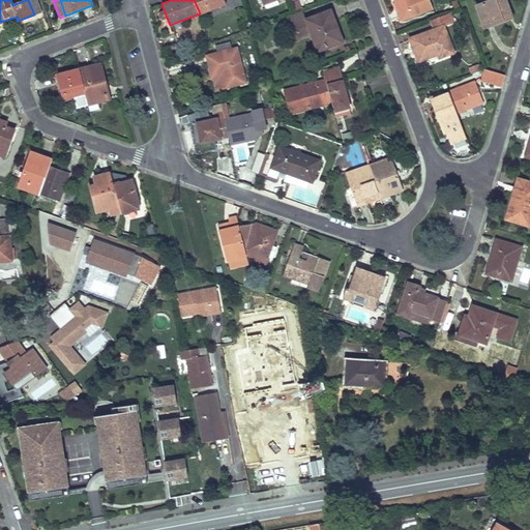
[(224,0),(194,0),(200,13),(226,3),(224,0)]
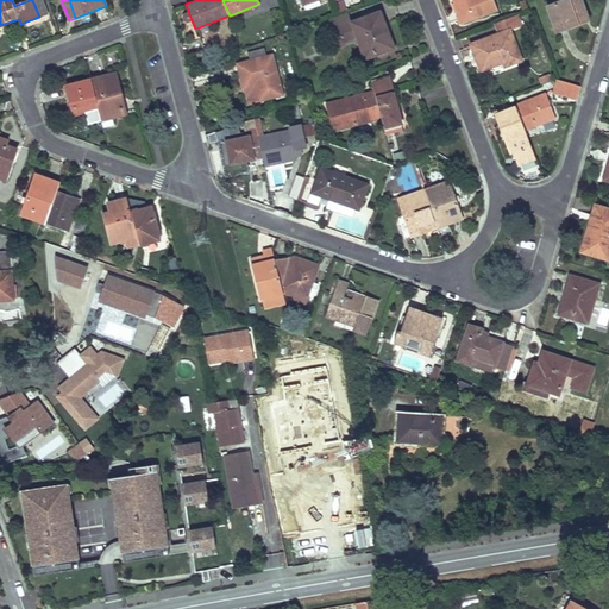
[(453,0),(463,23),(497,10),(493,0),(485,0),(479,2),(478,0),(453,0)]
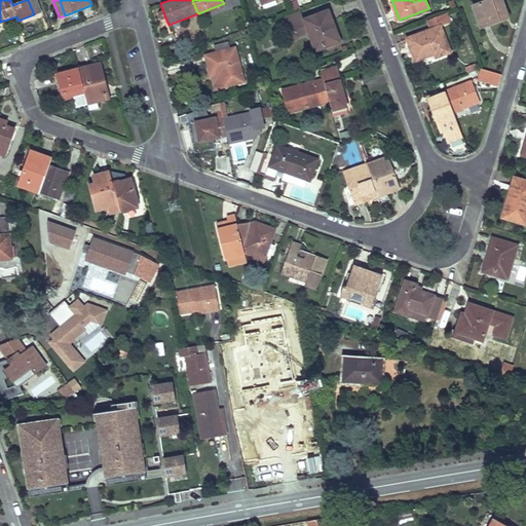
[(501,0),(486,0),(474,5),(482,27),(491,23),(489,16),(496,14),(497,16),(506,12),(501,0)]
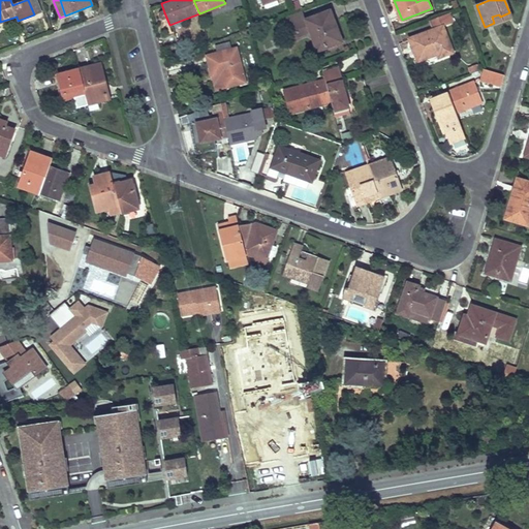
[(330,11),(288,26),(291,34),(298,32),(298,34),(309,29),(310,33),(317,51),(342,42),(330,11)]
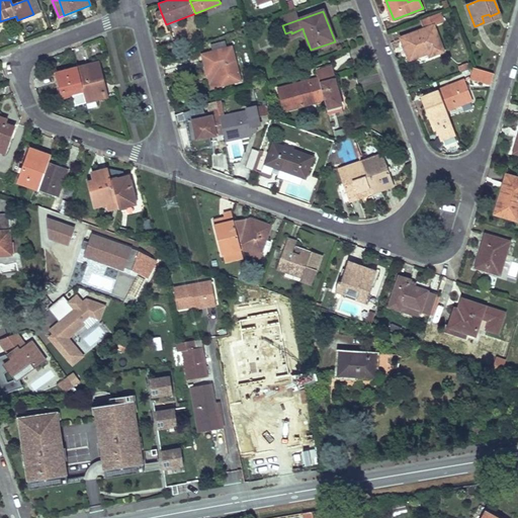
[(501,16),(499,12),(490,16),(489,14),(482,16),(484,22),(501,16)]
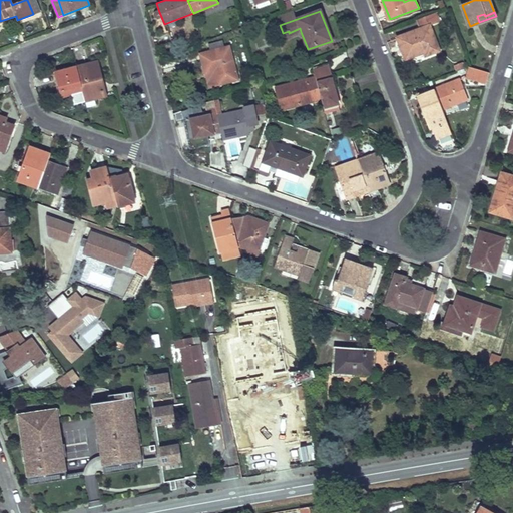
[(183,24),(168,28),(172,42),(187,38),(183,24)]
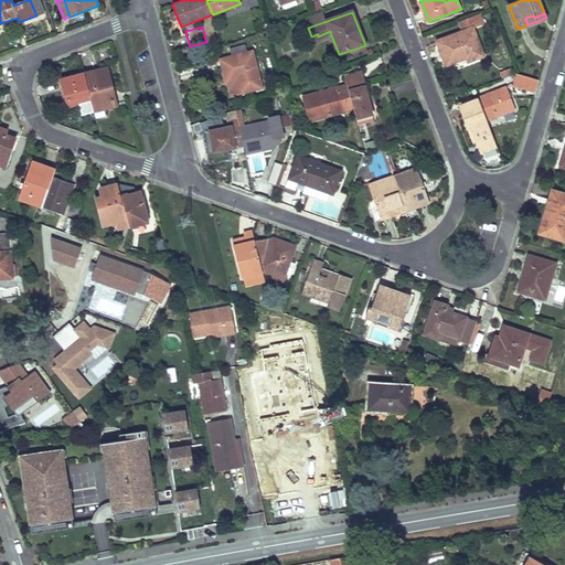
[(472,29),(438,42),(447,65),(468,56),(469,61),(483,55),(472,29)]
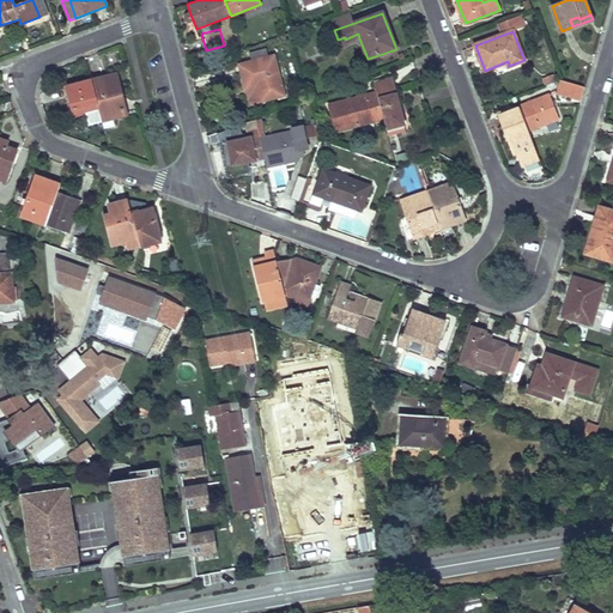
[(345,37),(338,40),(340,44),(359,38),(358,34),(345,40),(345,37)]
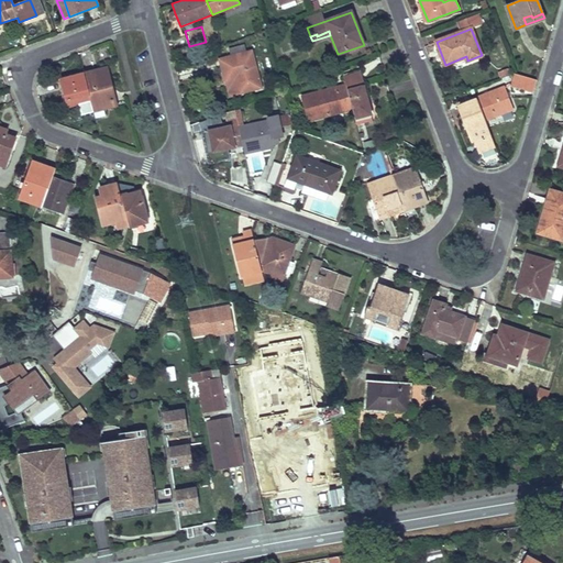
[(244,44),(229,48),(231,57),(246,53),(244,44)]
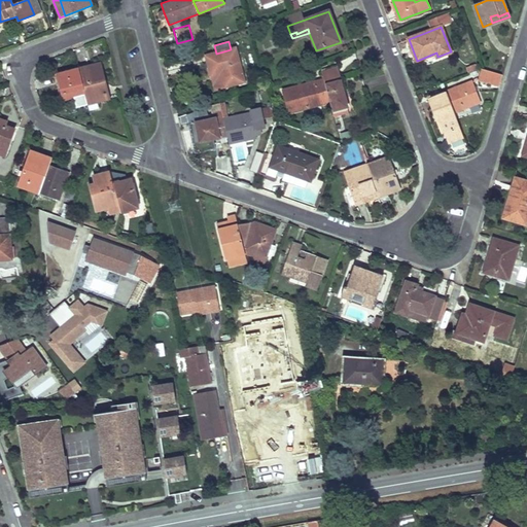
[(216,54),(206,56),(211,75),(221,72),(224,86),(244,82),(236,47),(231,49),(216,54)]
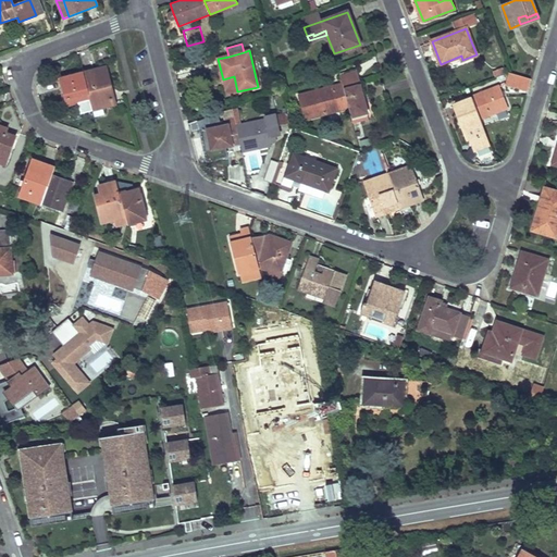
[(106,66),(83,72),(89,95),(90,99),(93,110),(115,104),(106,66)]
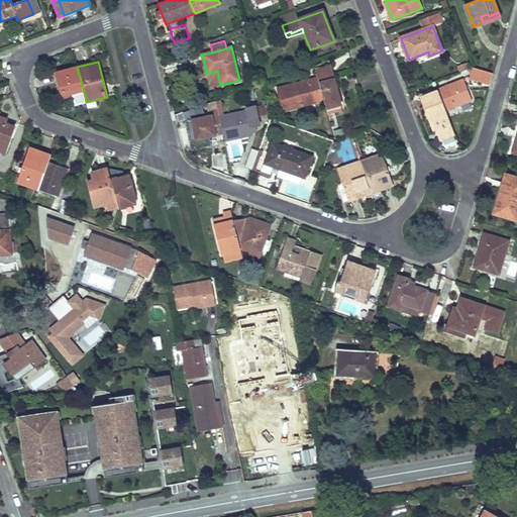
[(77,67),(56,73),(63,98),(72,95),(72,91),(83,88),(77,67)]
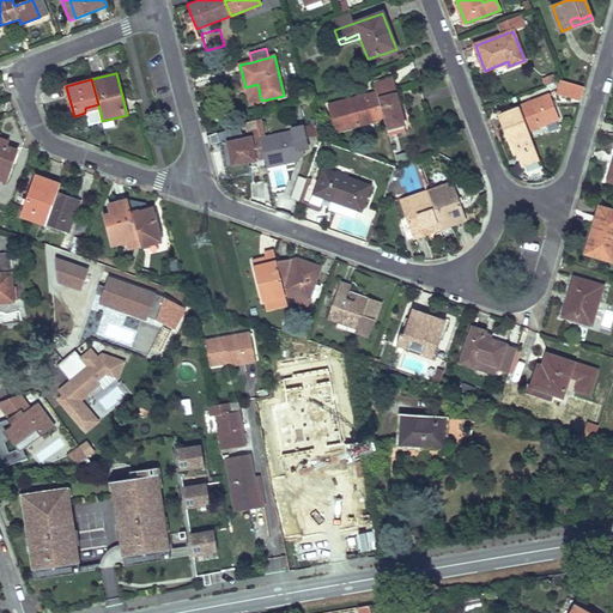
[(557,95),(580,101),(584,85),(560,80),(557,95)]
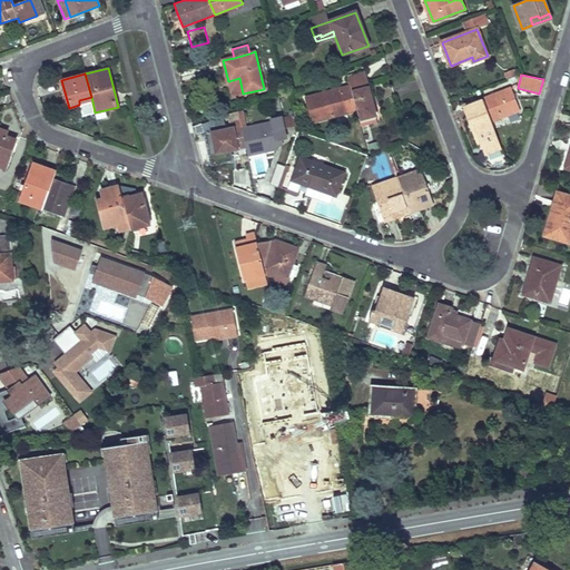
[(367,86),(351,89),(356,110),(360,119),(375,115),(367,86)]
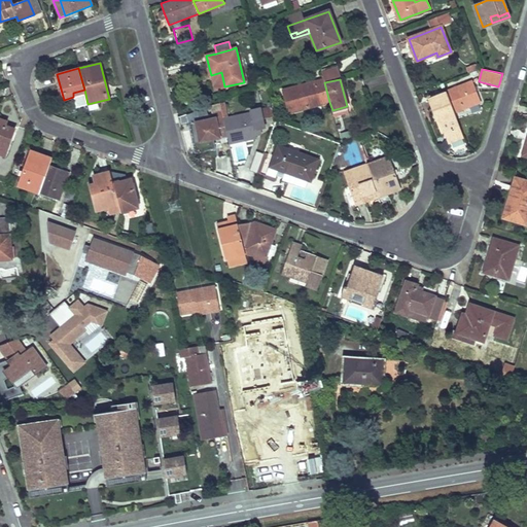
[(316,81),(283,90),(289,112),(329,102),(324,82),(317,85),(316,81)]
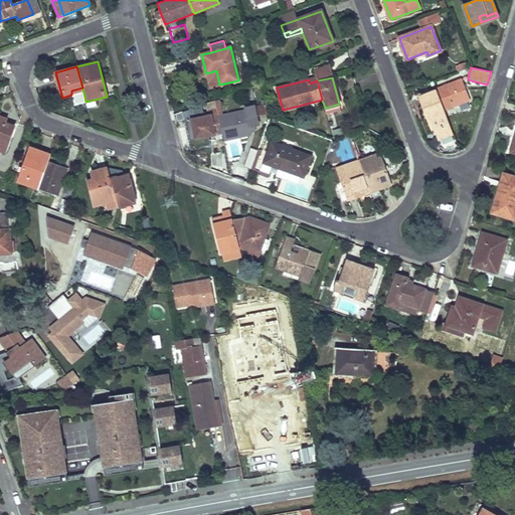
[(463,79),(437,90),(437,91),(445,110),(470,100),(463,79)]
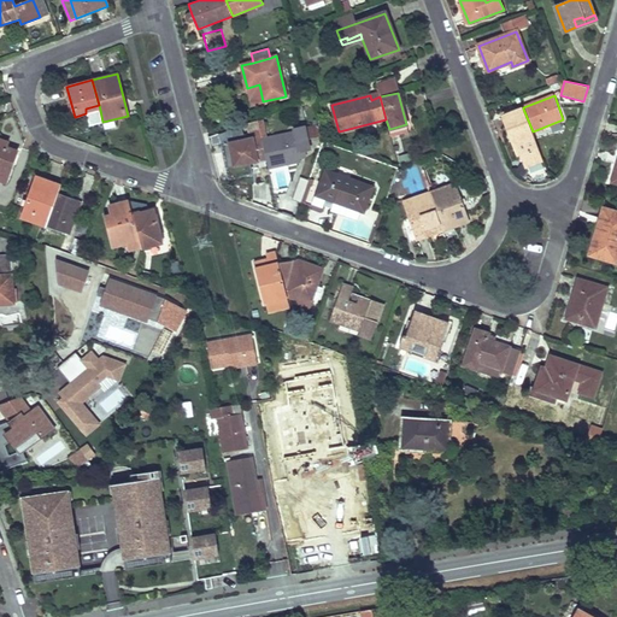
[(523,109),(504,117),(518,154),(522,153),(526,166),(544,159),(533,131),(523,109)]
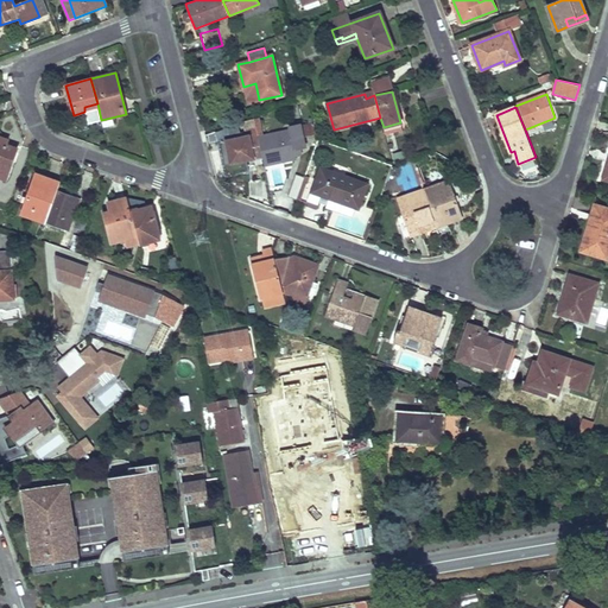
[(261,133),(257,134),(263,157),(264,163),(295,156),(292,141),(303,139),(299,125),(289,126),(290,132),(263,137),(261,133)]
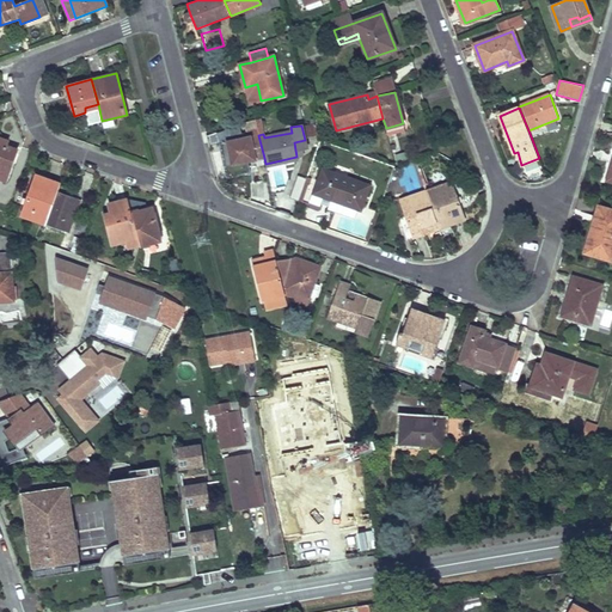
[(258,135),(227,141),(232,164),(264,158),(258,135)]
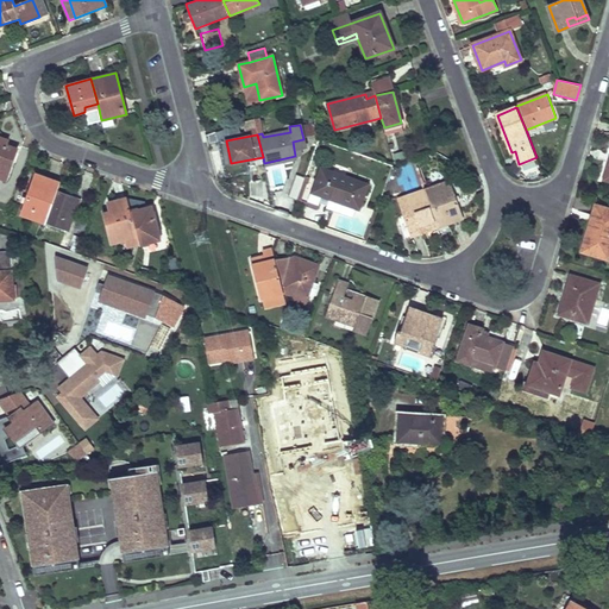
[(7,142),(0,138),(0,177),(6,181),(17,149),(6,145),(7,142)]
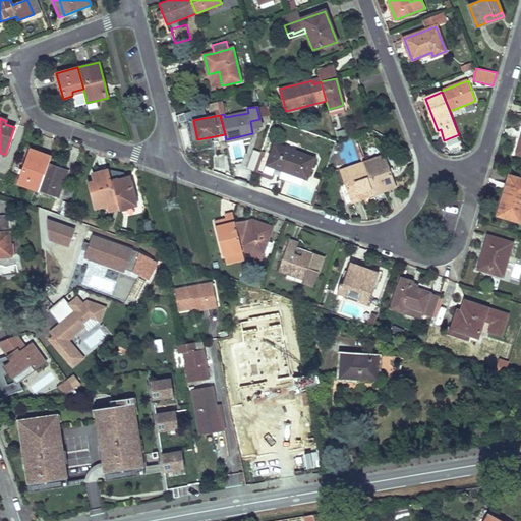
[(252,133),(226,139),(226,142),(253,136),(252,133)]
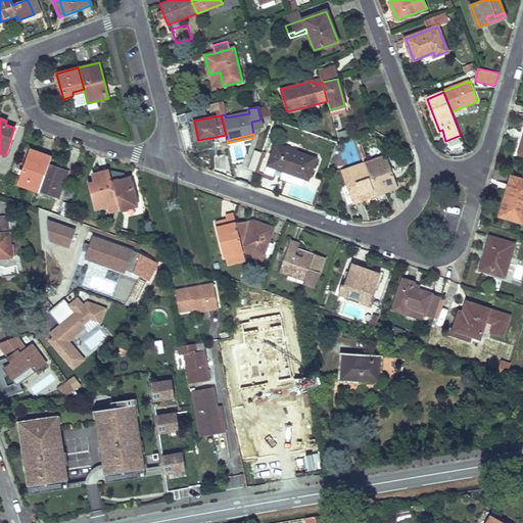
[(316,158),(276,144),(269,163),(281,168),(281,170),(308,180),(316,158)]
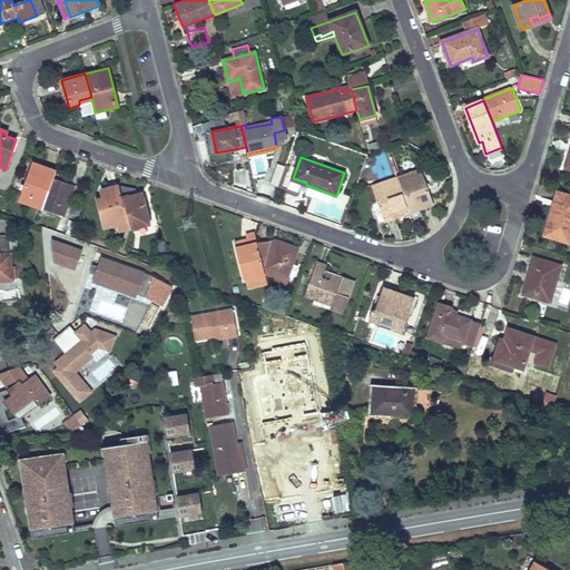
[(56,172),(33,164),(20,200),(42,208),(53,179),(56,172)]
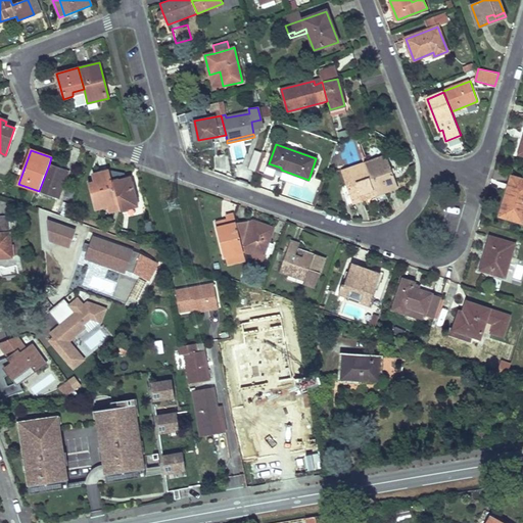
[(255,152),(249,170),(255,171),(260,154),(255,152)]
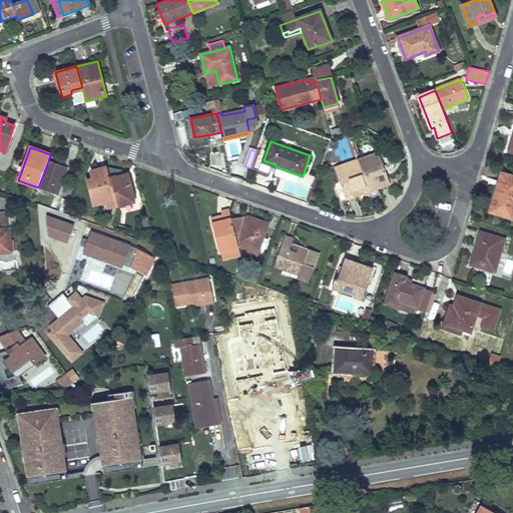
[(378,151),(357,159),(368,191),(389,184),(378,151)]
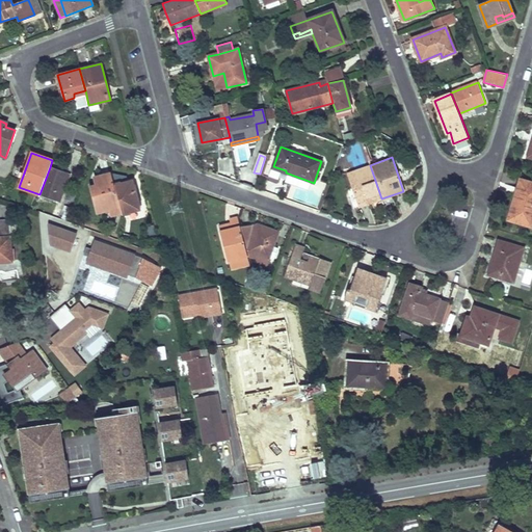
[(370,165),(348,173),(360,207),(381,198),(370,165)]
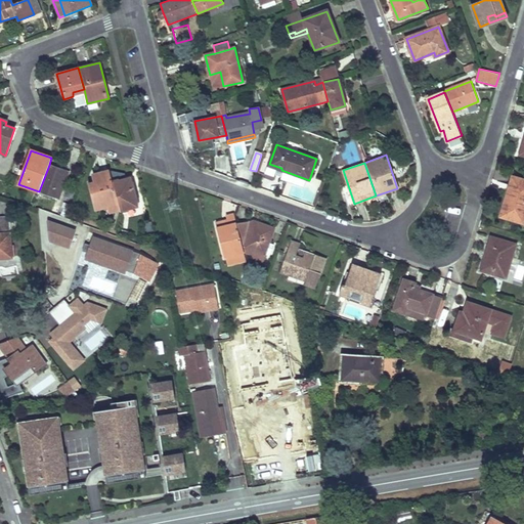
[(63,171),(49,165),(39,191),(54,198),(63,171)]
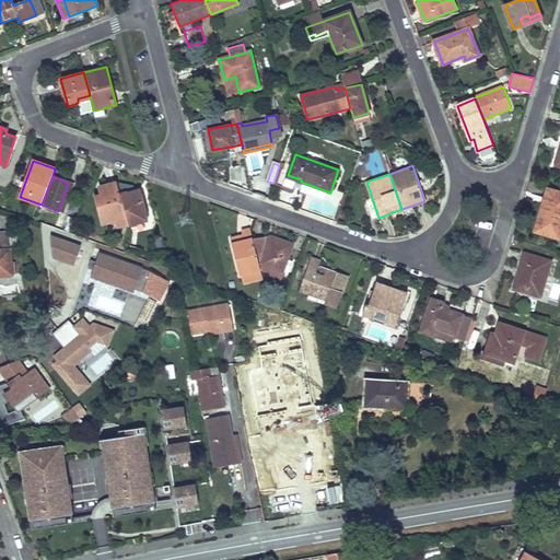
[(72,184),(68,183),(58,211),(62,212),(72,184)]
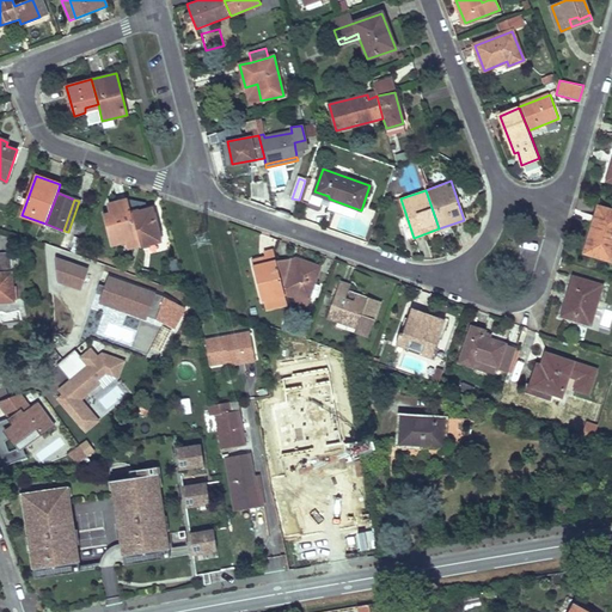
[(110,214),(104,215),(112,244),(138,238),(130,213),(128,202),(116,206),(116,203),(109,204),(110,209),(110,214)]
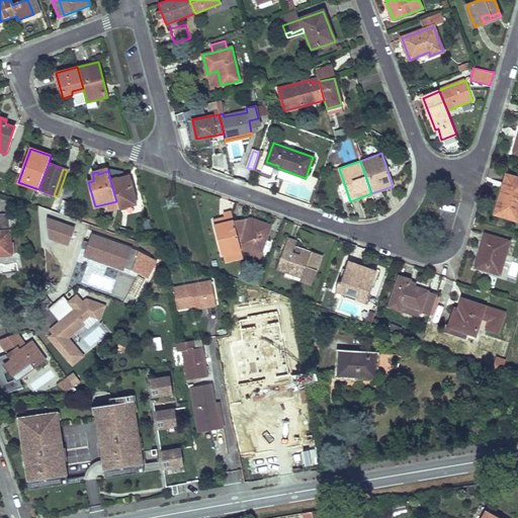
[(517,178),(507,175),(495,214),(517,221),(517,218),(517,178)]
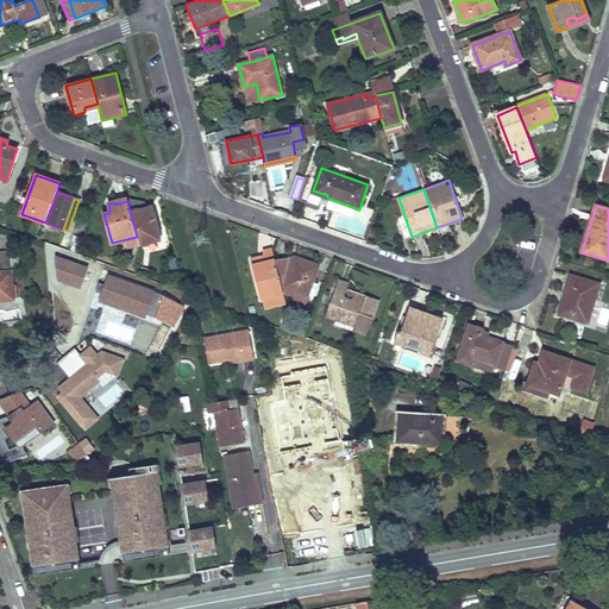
[(150,208),(130,212),(137,237),(138,245),(159,240),(150,208)]
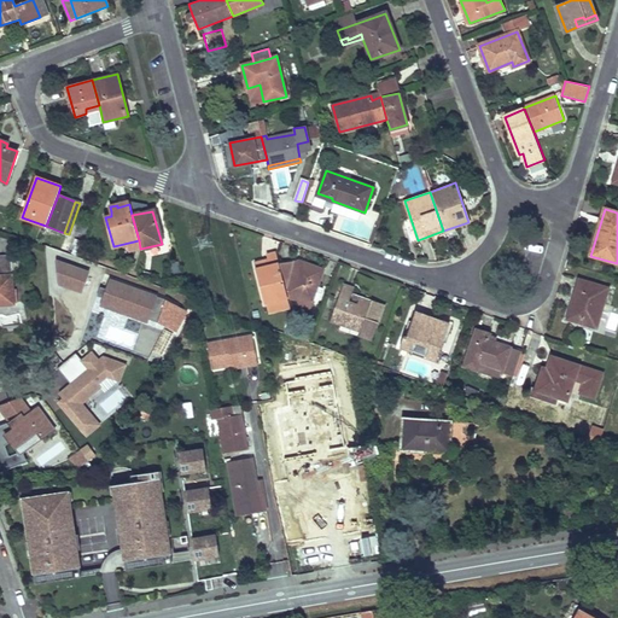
[(275,252),(267,256),(267,261),(269,266),(256,270),(264,303),(287,297),(285,290),(279,266),(275,252)]
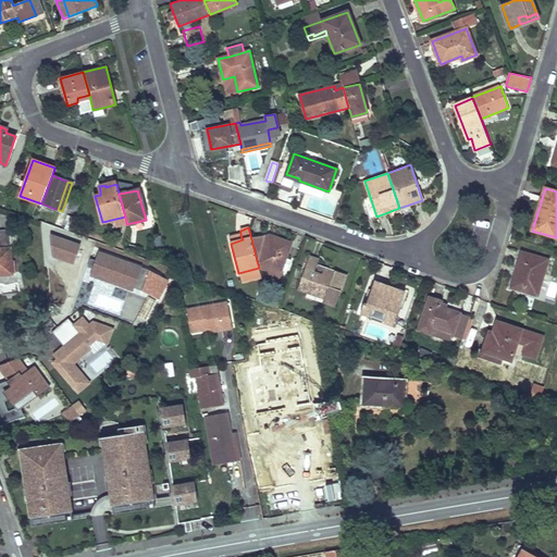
[(19,230),(8,231),(9,248),(20,247),(19,230)]
